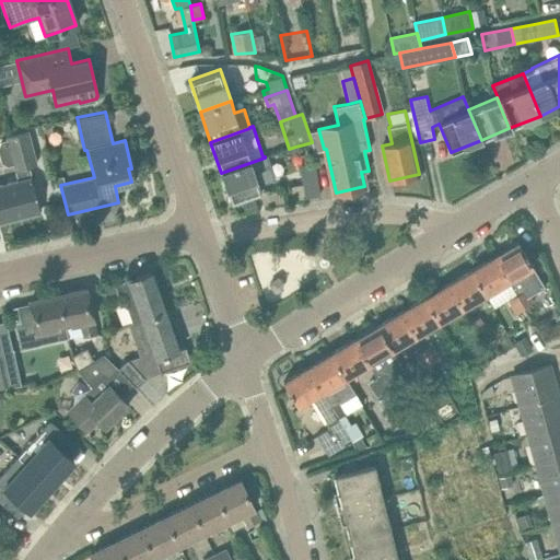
[(0,183),(0,221),(41,211),(27,165),(37,162),(28,129),(7,136),(8,139),(1,141),(0,142),(0,158),(1,162),(8,165),(14,164),(18,179),(0,183)]
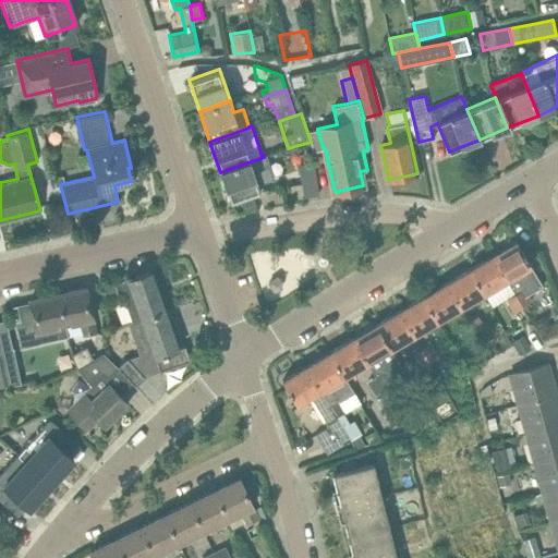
[(230,202),(261,192),(257,184),(271,179),(264,157),(220,172),(230,202)]
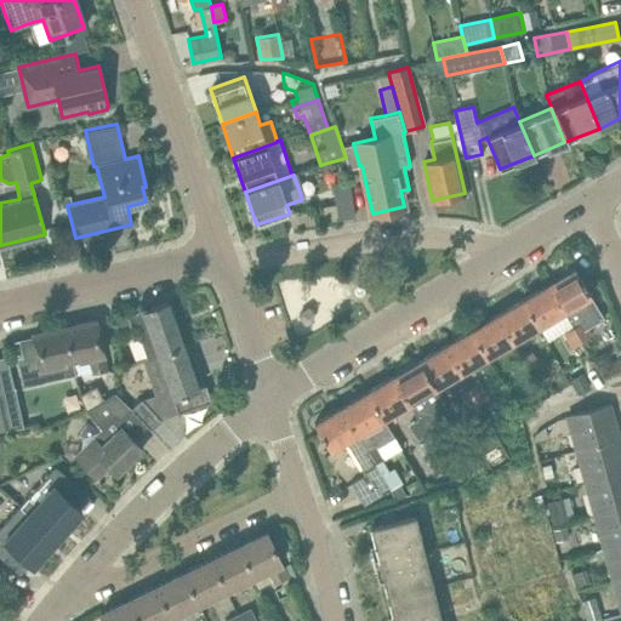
[(351,192),(348,180),(334,182),(337,209),(323,211),(324,220),(354,216),(351,192)]
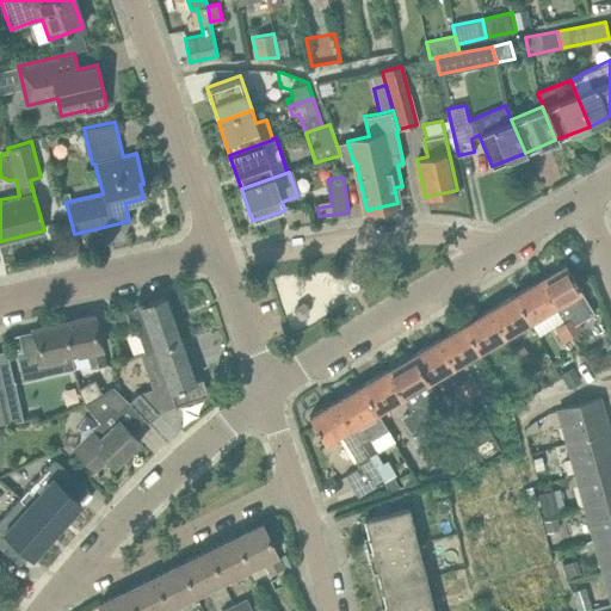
[(61,204),(66,203),(66,202),(71,201),(69,192),(60,195),(61,204)]
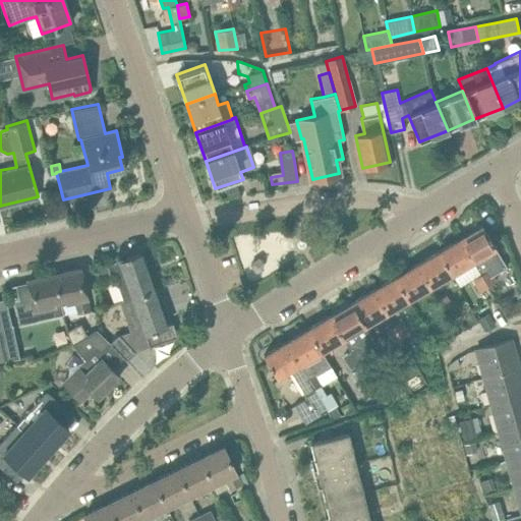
[(506,266),(481,225),(459,238),(472,262),(480,275),(486,286),(496,281),(491,275),(506,266)]
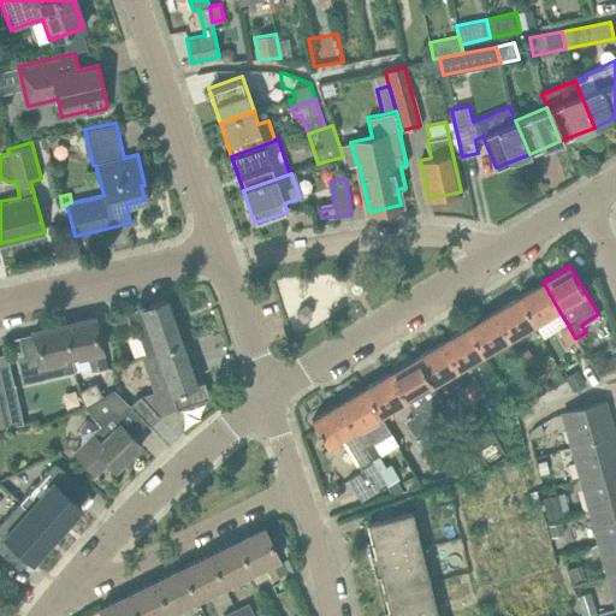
[(558,309),(543,282),(516,297),(533,324),(558,309)]
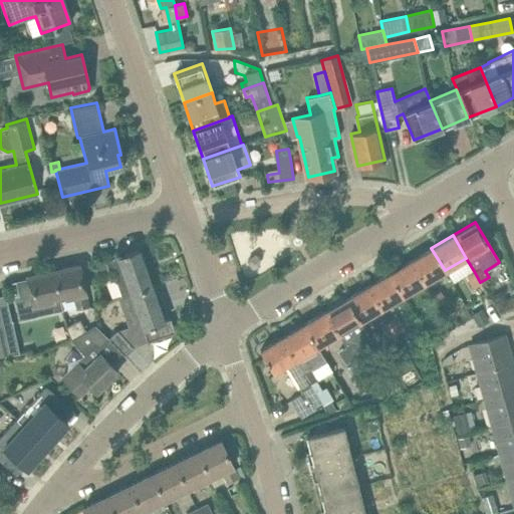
[(445,270),(431,248),(410,260),(424,283),(445,270)]
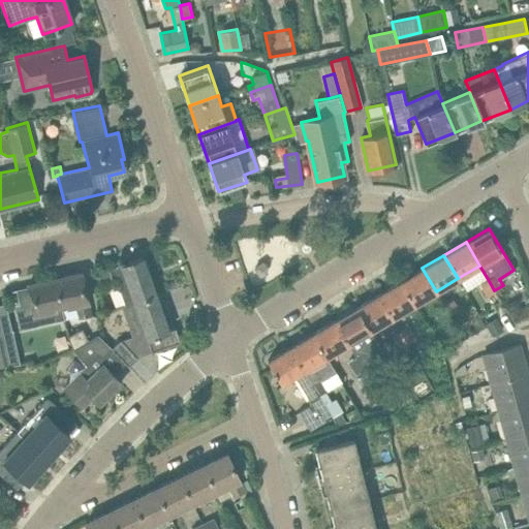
[(125,305),(156,293),(153,285),(143,256),(132,259),(132,258),(127,260),(128,261),(121,263),(128,284),(119,287),(125,305)]
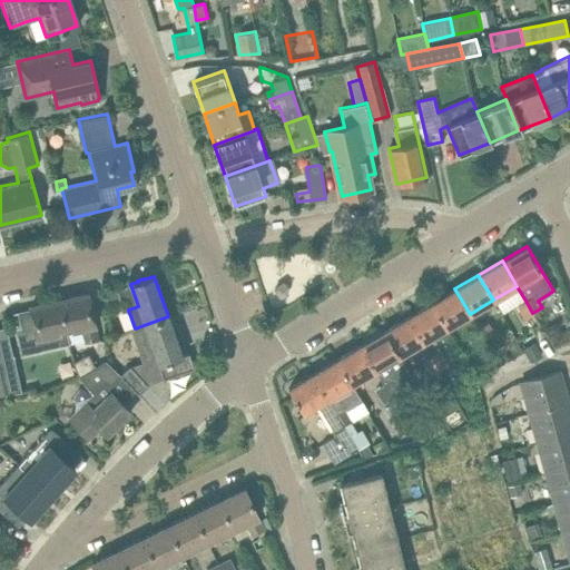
[(118,287),(105,290),(108,306),(121,303),(118,287)]
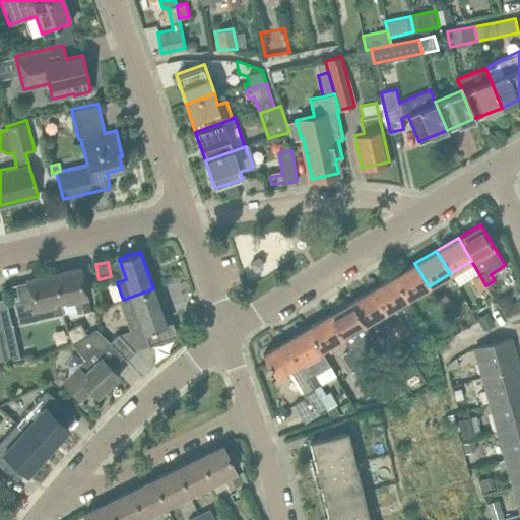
[(429,286),(414,263),(393,276),(406,300),(429,286)]
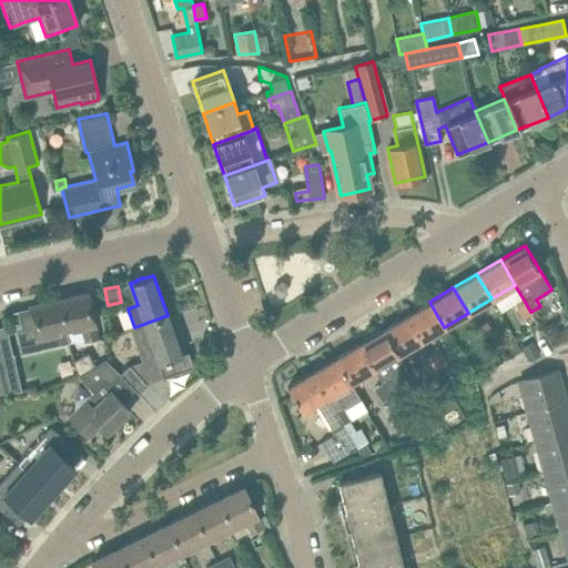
[(94,323),(88,293),(59,298),(66,330),(67,330),(81,326),(84,341),(97,337),(94,323)]
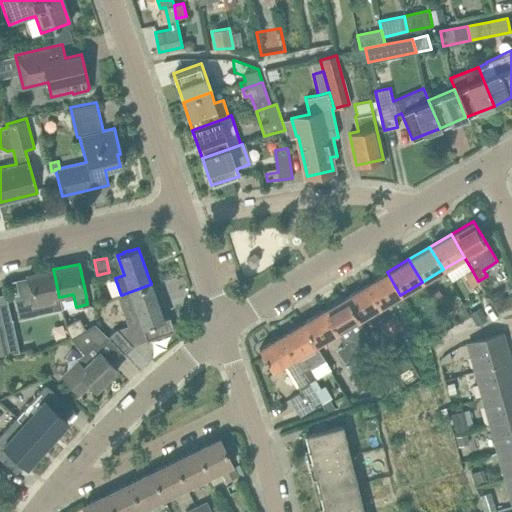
[(59,297),(53,269),(26,275),(26,277),(10,281),(10,282),(16,280),(19,295),(24,294),(28,315),(18,317),(18,319),(37,315),(36,311),(50,309),(50,312),(52,311),(51,308),(61,306),(61,309),(63,309),(60,297),(59,297)]
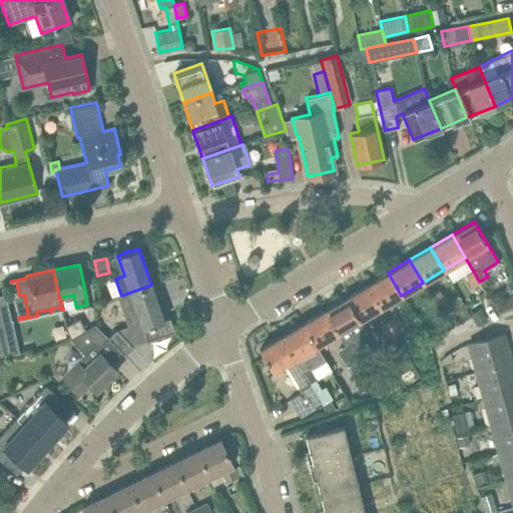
[(479,282),(473,271),(465,276),(471,287),(479,282)]
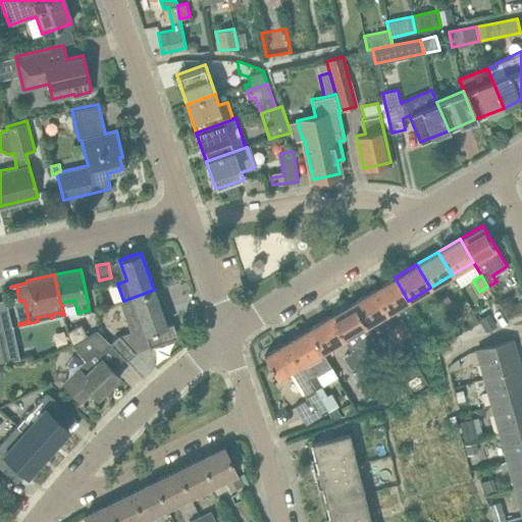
[(408,301),(395,277),(372,291),(386,313),(408,301)]
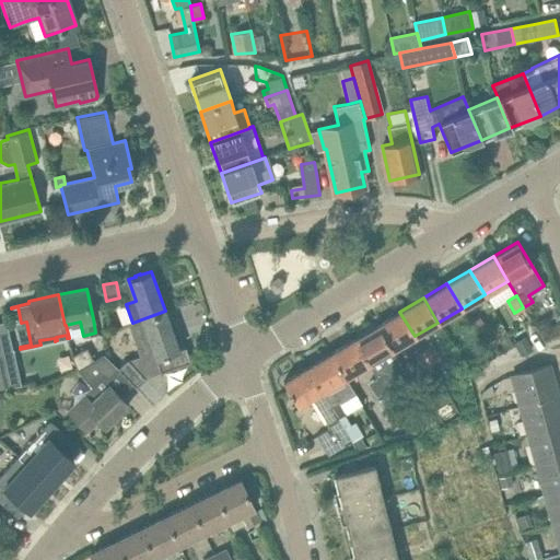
[(173,333),(165,311),(132,323),(129,325),(137,346),(147,342),(152,356),(141,360),(140,356),(128,359),(119,370),(132,383),(136,387),(146,378),(143,376),(160,371),(161,372),(190,362),(185,347),(178,349),(173,333)]
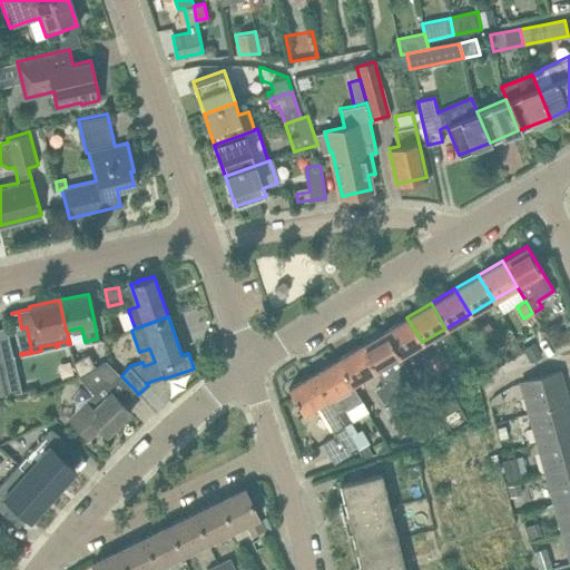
[(406,317),(383,331),(399,356),(422,342),(406,317)]
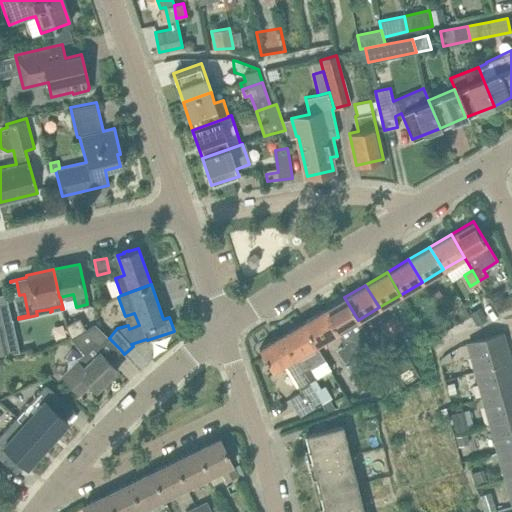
[(439,289),(430,294),(437,306),(446,301),(439,289)]
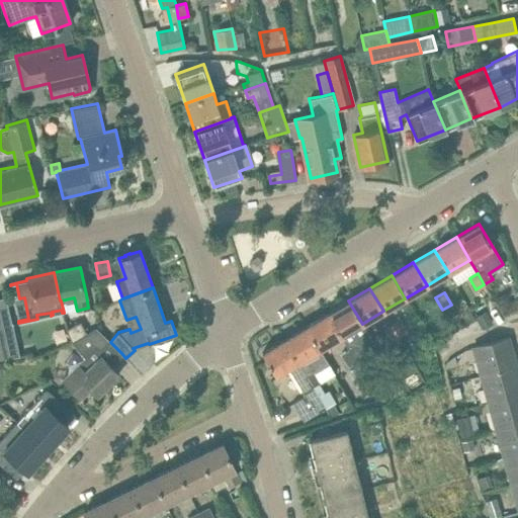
[(442,310),(435,297),(427,303),(434,315),(442,310)]
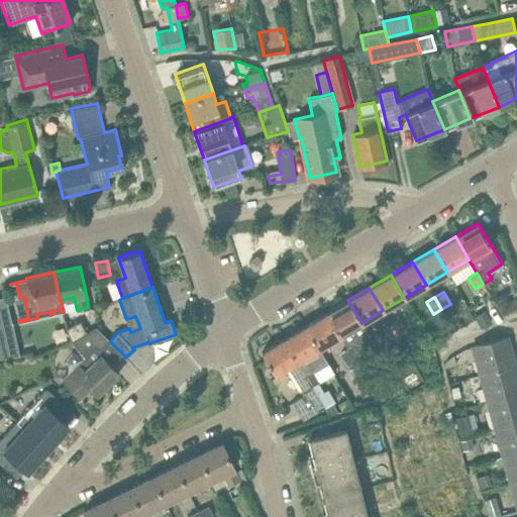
[(516,298),(502,304),(500,305),(505,318),(516,313),(516,298)]
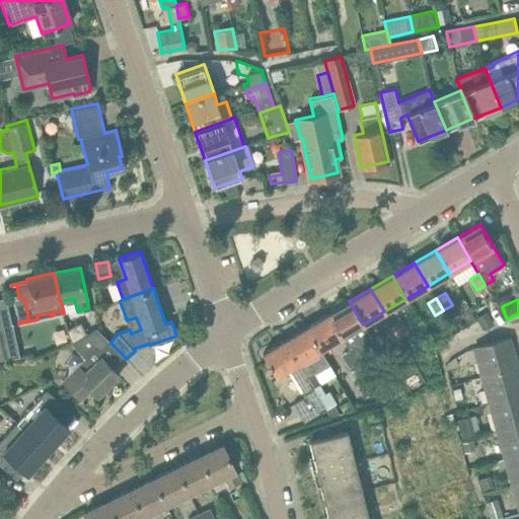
[(349,301),(327,314),(342,337),(350,350),(356,361),(364,373),(375,367),(363,344),(372,338),(363,324),(349,301)]
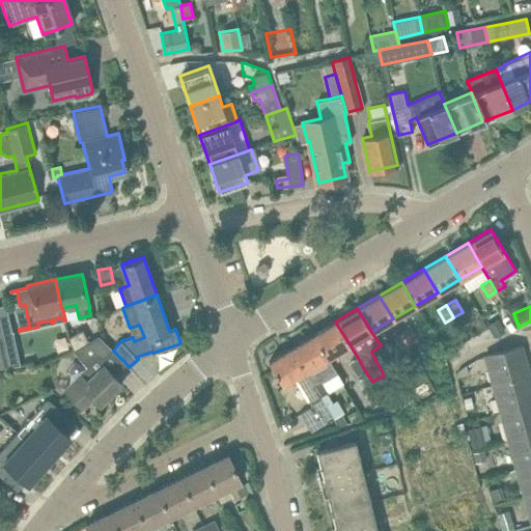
[(350,344),(335,322),(313,335),(327,358),(350,344)]
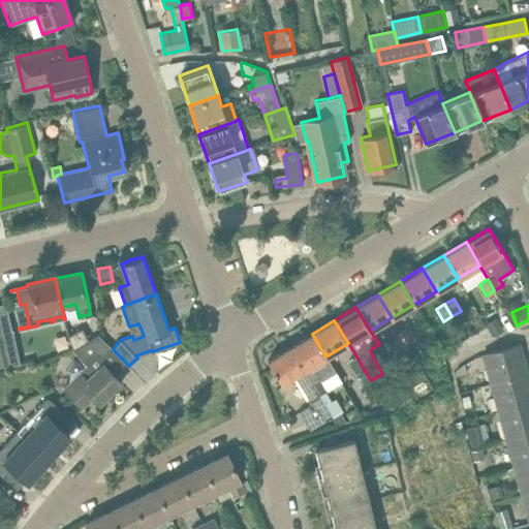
[(401,330),(407,342),(415,337),(409,324),(401,330)]
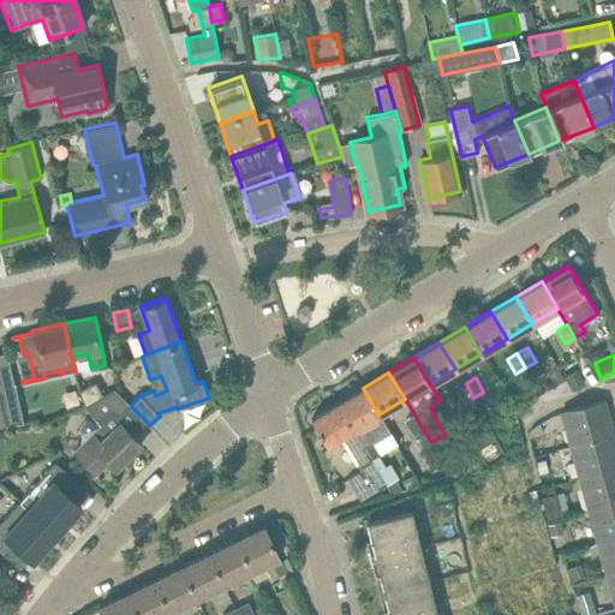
[(84,404),(103,393),(96,381),(77,392),(84,404)]
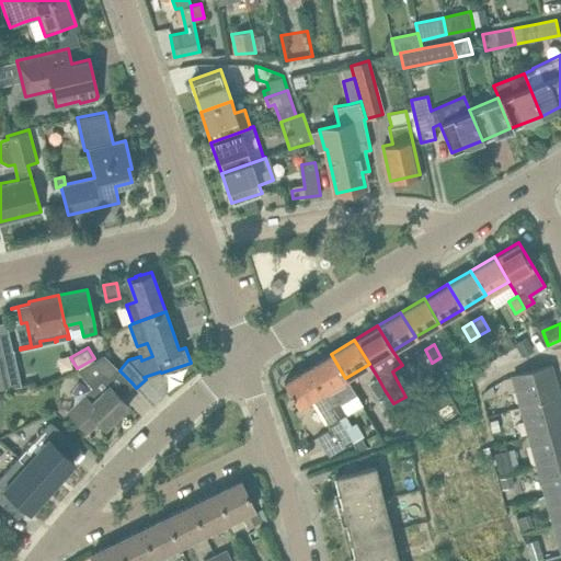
[(14,350),(0,352),(0,368),(4,388),(21,385),(13,351),(14,351),(14,350)]
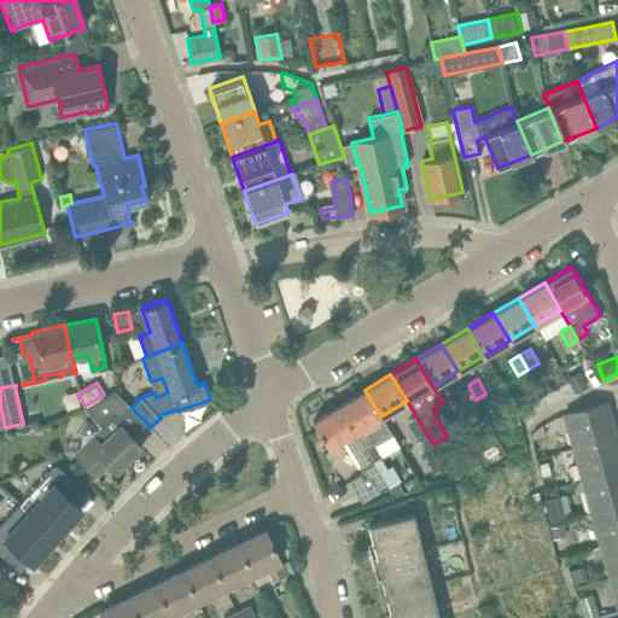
[(466,406),(476,400),(468,385),(458,391),(466,406)]
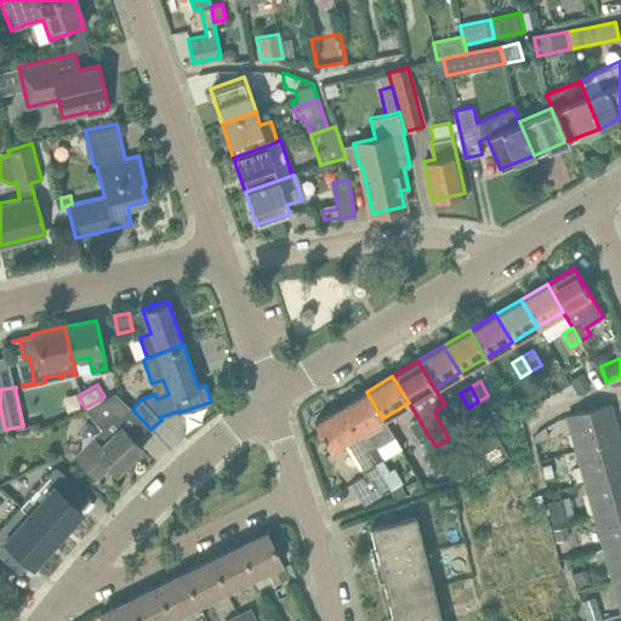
[(85,408),(101,428),(114,416),(119,421),(132,410),(114,391),(104,397),(85,408)]
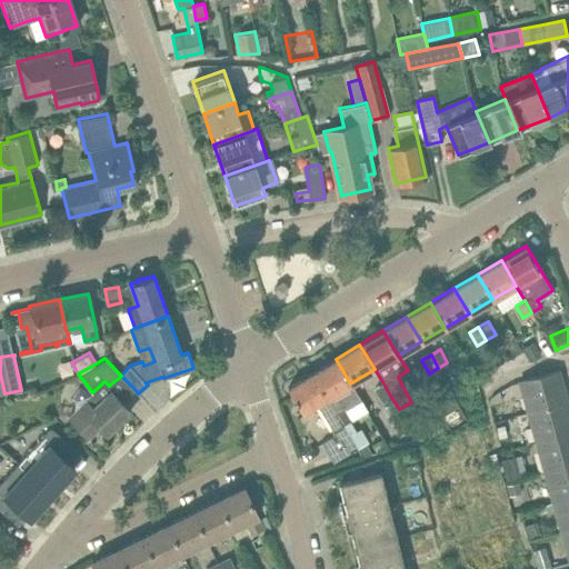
[(337,411),(335,412),(348,432),(357,427),(345,407),(359,399),(350,383),(336,359),(311,372),(327,398),(328,397),(337,411)]
